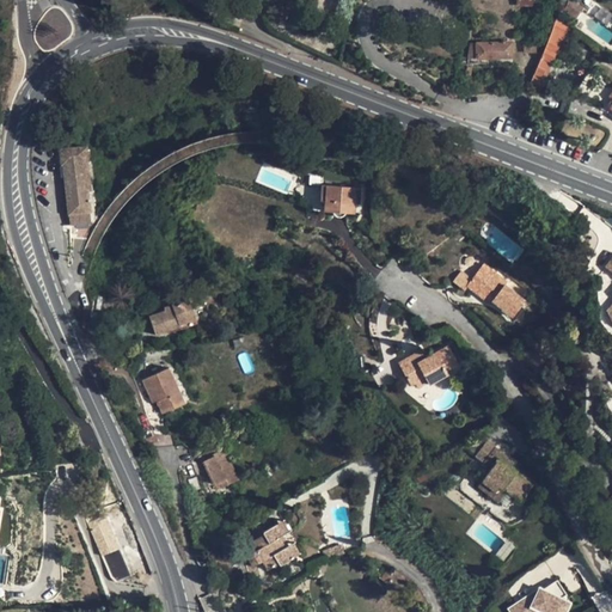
[(570,0),(567,0),(565,4),(567,5),(564,10),(575,17),(581,7),(570,0)]
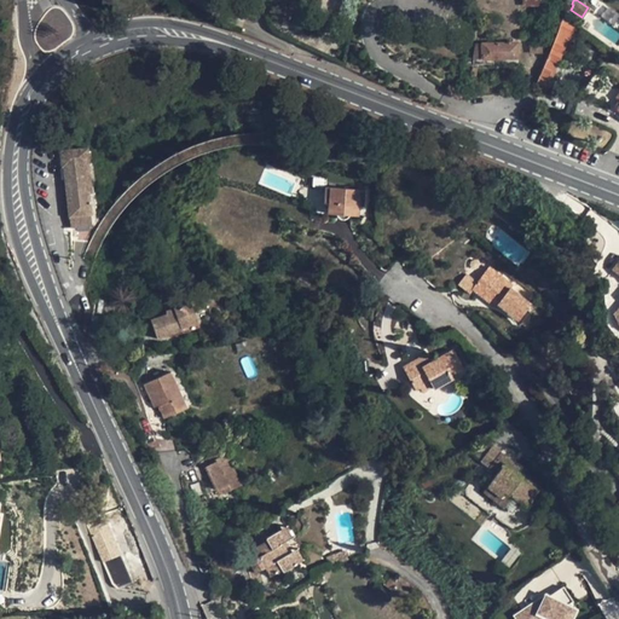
[(571,41),(579,24),(568,21),(561,38),(568,40),(571,41)]
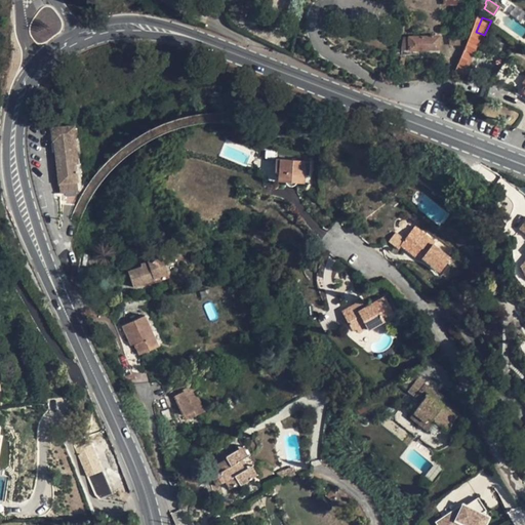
[(482,34),(476,32),(472,31),(463,50),(452,77),(457,77),(460,78),(461,75),(463,76),(468,68),(465,67),(471,53),(473,54),(482,34)]
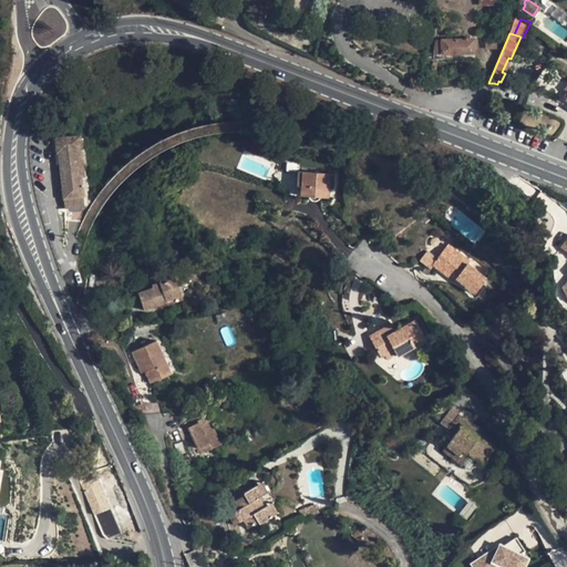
[(496,48),(496,39),(486,39),(486,49),(496,48)]
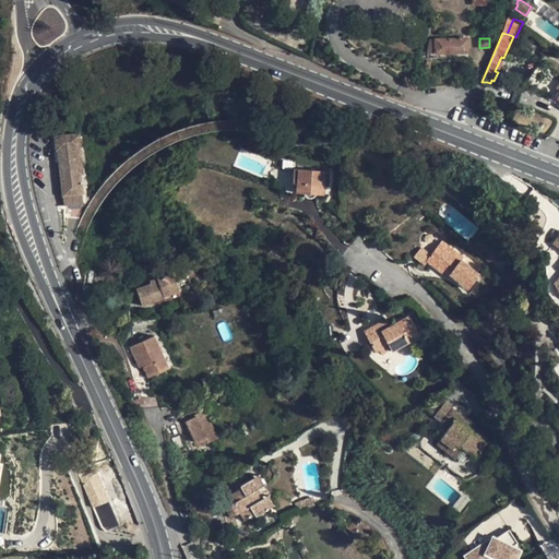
[(467,39),(430,39),(428,54),(468,52),(467,39)]
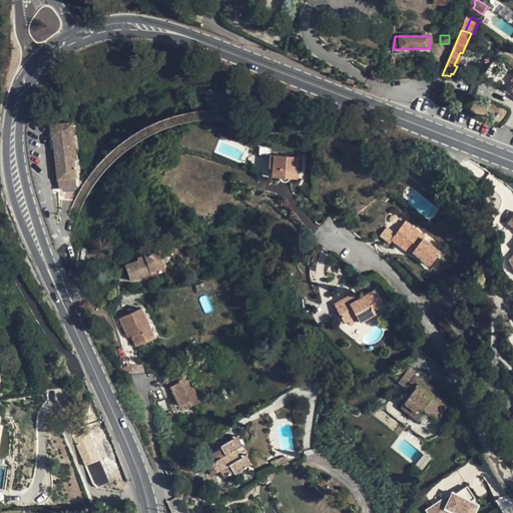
[(52,137),(53,137),(59,188),(77,186),(71,138),(74,137),(72,122),(51,125),(52,137)]
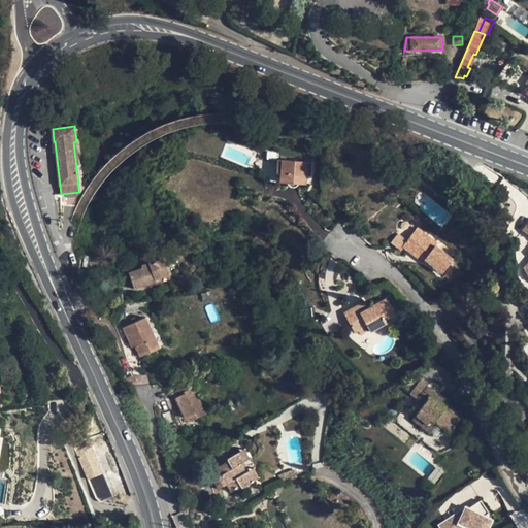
[(312,162),(277,160),(276,173),(281,173),(281,182),(288,182),(288,184),(290,186),(292,187),(293,188),(295,187),(296,187),(298,185),(299,185),(299,183),(306,184),(306,175),(310,176),(312,162)]
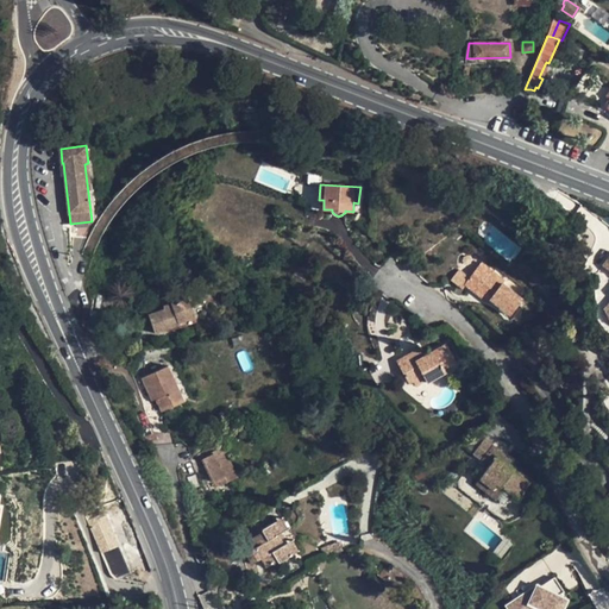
[(604,267),(586,261),(582,272),(598,280),(604,267)]
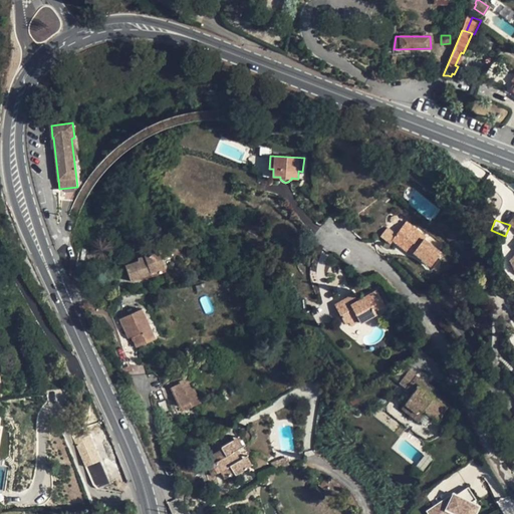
[(424,239),(426,237),(406,222),(397,234),(393,240),(394,241),(406,251),(409,247),(415,251),(414,252),(431,266),(442,253),(424,239)]
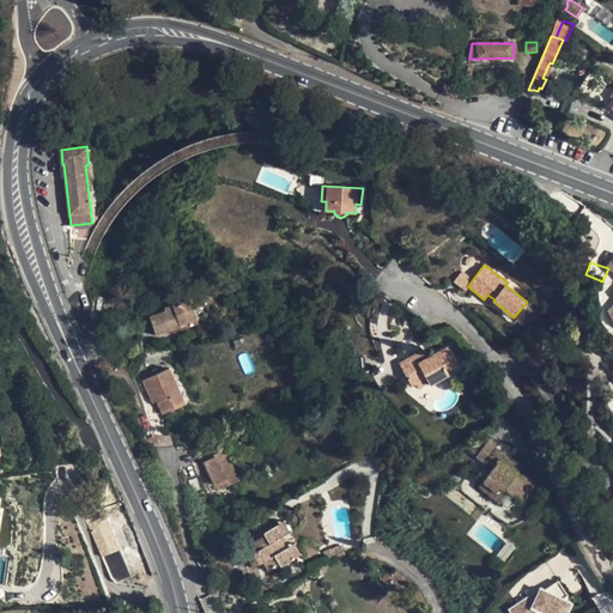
[(468,286),(473,279),(462,272),(454,281),(466,291),(469,287),(468,286)]
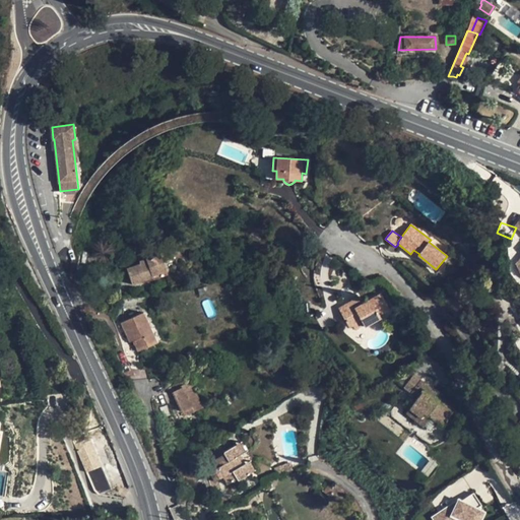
[(413,250),(410,254),(416,258),(418,255),(419,254),(413,250)]
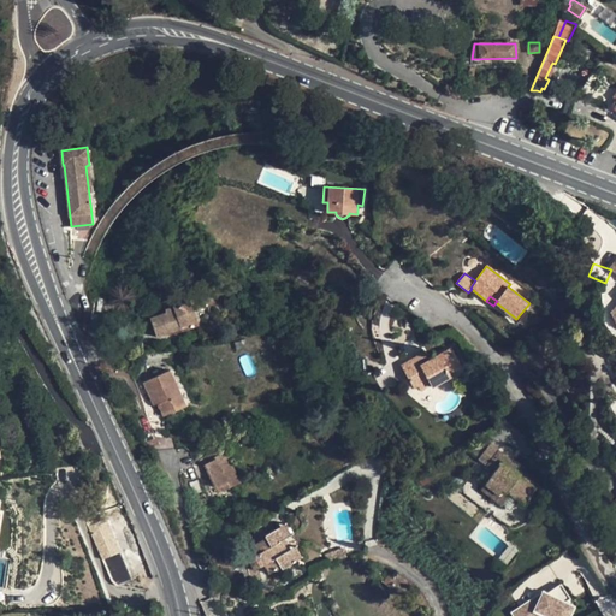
[(157,337),(182,329),(181,326),(197,320),(190,301),(165,309),(166,313),(149,318),(157,337)]
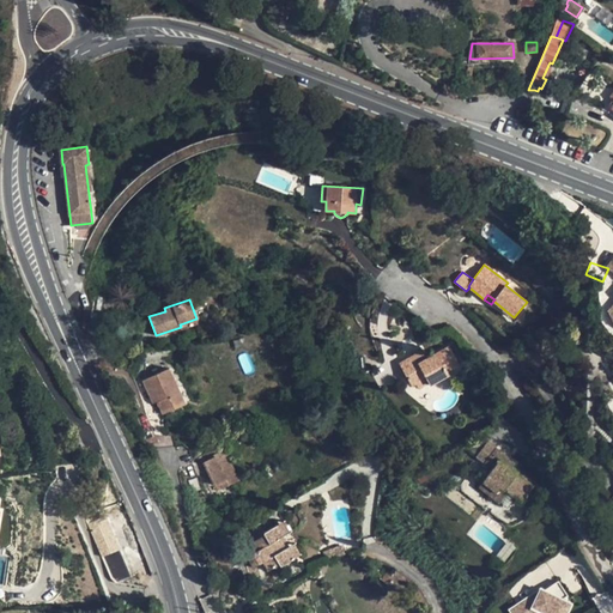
[(414,356),(399,364),(411,386),(416,383),(425,377),(429,383),(430,386),(449,375),(448,371),(460,364),(450,346),(426,359),(424,356),(417,359),(414,356)]
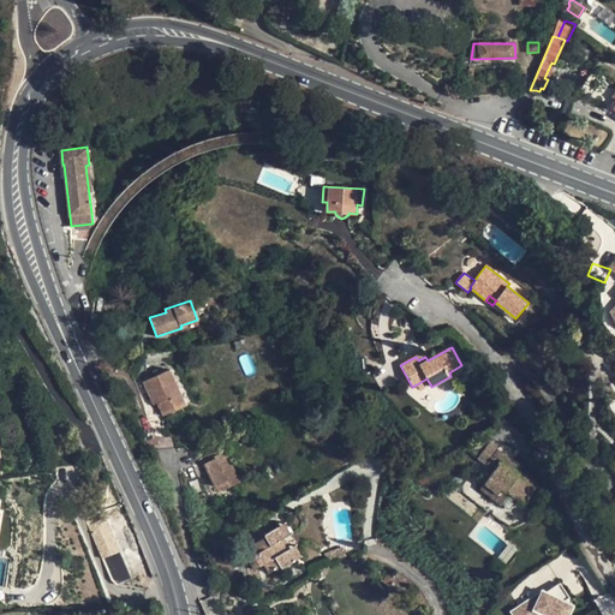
[(169,370),(144,382),(153,400),(155,399),(163,415),(186,405),(169,370)]
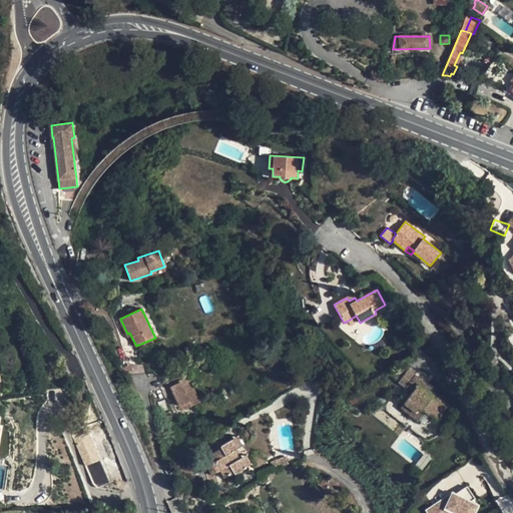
[(356,316),(348,321),(351,325),(359,321),(356,316)]
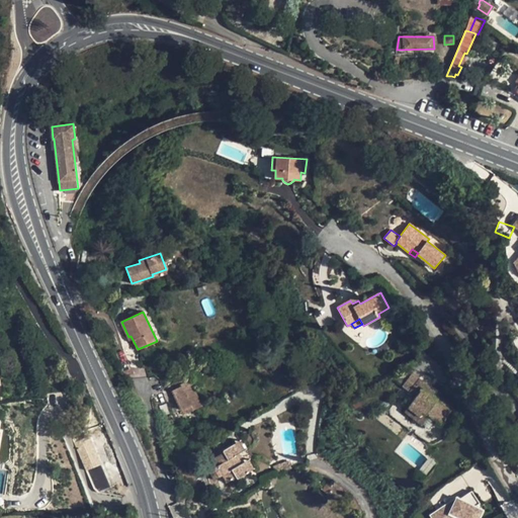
[(419,378),(412,373),(403,385),(410,391),(419,378)]
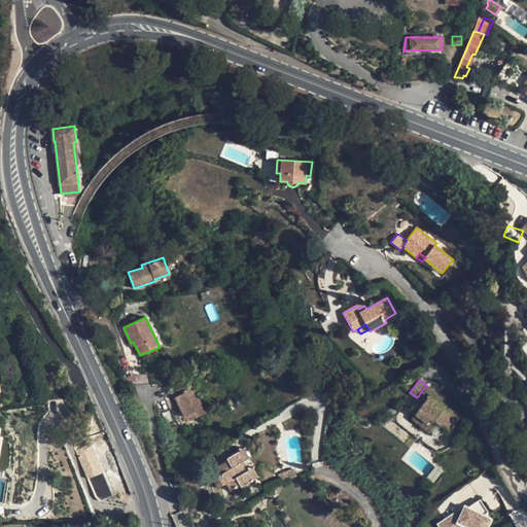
[(423,427),(430,419),(436,423),(448,431),(459,417),(440,402),(433,397),(436,393),(426,385),(417,397),(424,402),(412,418),(423,427)]
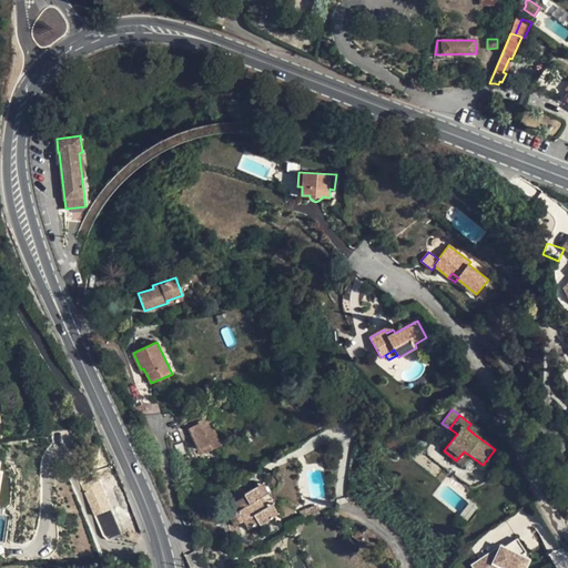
[(189,428),(199,449),(208,445),(211,450),(222,445),(208,416),(198,421),(196,417),(185,423),(189,428)]
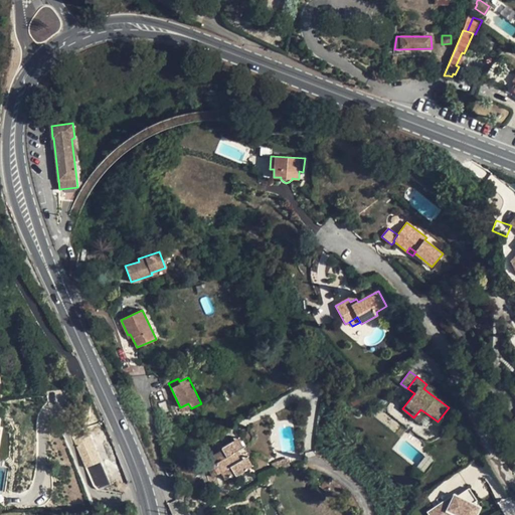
[(434,389),(426,384),(423,388),(430,393),(434,389)]
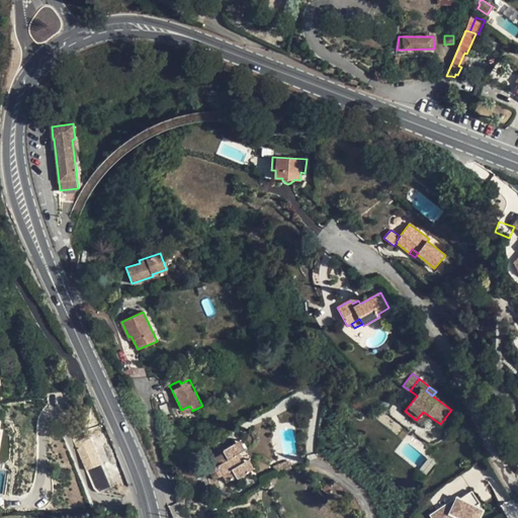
[(189,406),(176,412),(178,417),(192,411),(189,406)]
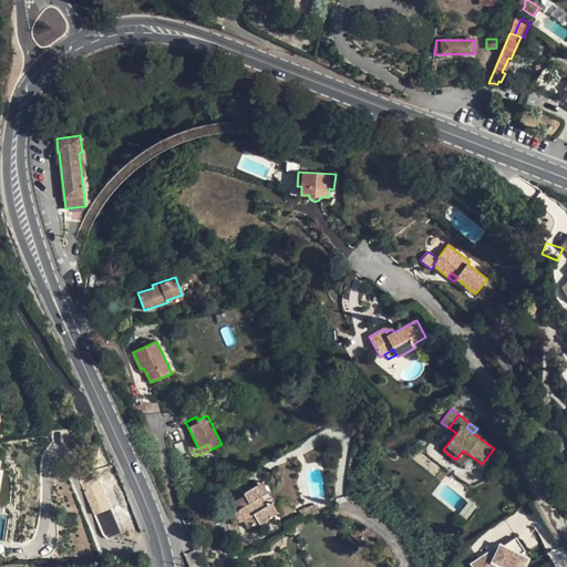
[(463,451),(455,460),(462,465),(470,455),(463,451)]
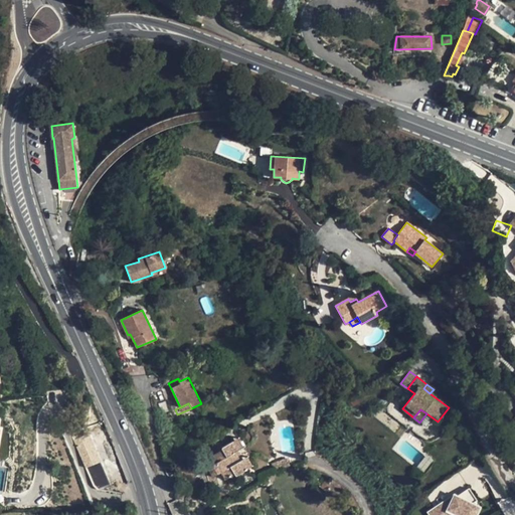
[(110,484),(89,434),(73,441),(94,486),(98,490),(110,484)]
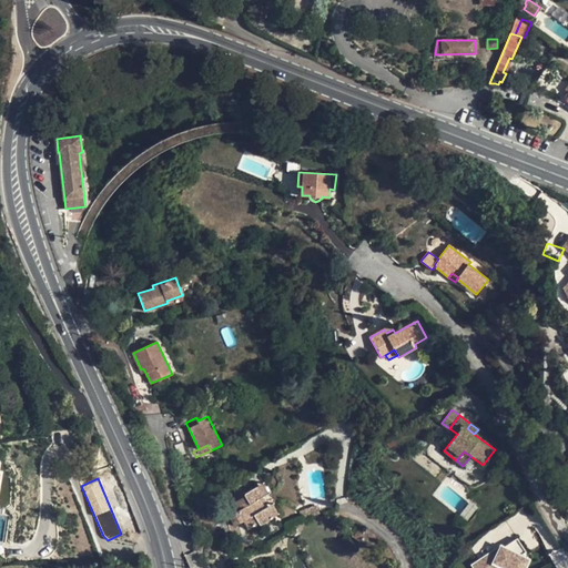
[(236,480),(226,486),(235,501),(245,496),(244,495),(236,480)]
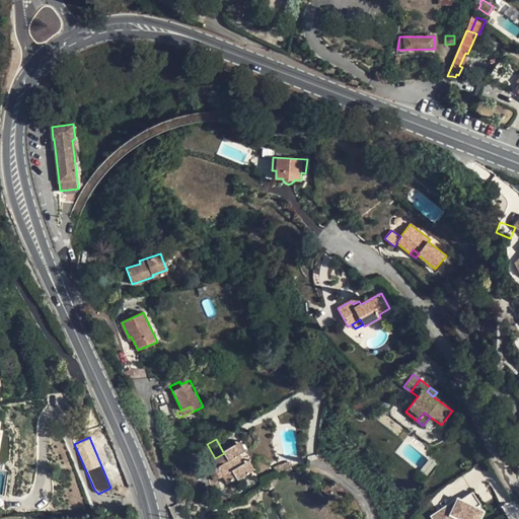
[(240,441),(235,443),(241,453),(245,450),(240,441)]
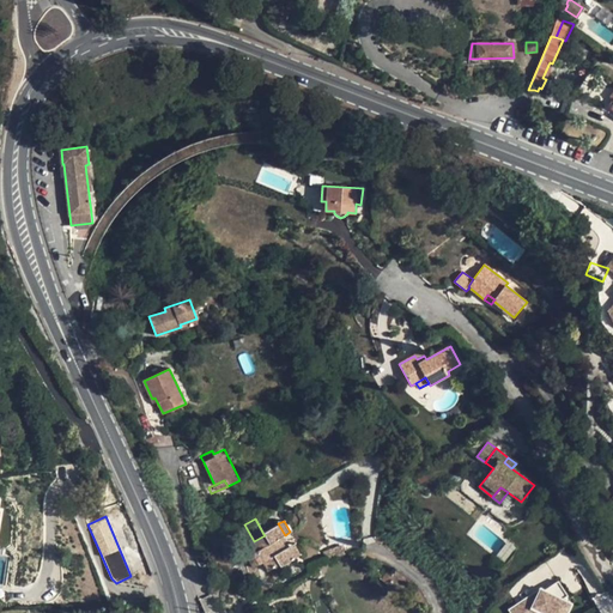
[(259,550),(248,557),(254,568),(263,563),(268,571),(280,564),(280,565),(281,566),(283,566),(295,558),(289,547),(286,548),(280,539),(285,535),(278,523),(263,533),(263,534),(265,535),(254,541),(259,550)]
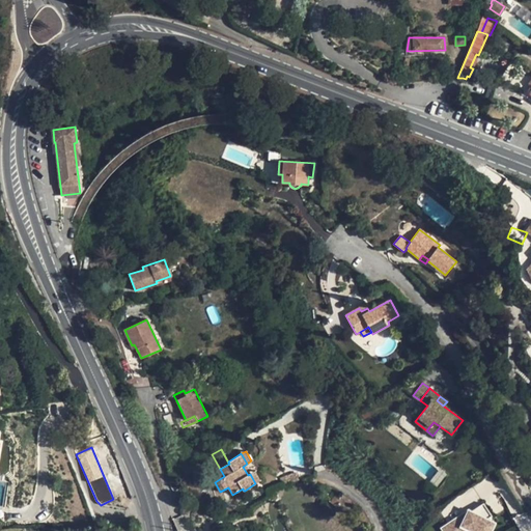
[(254,471),(250,474),(255,483),(260,480),(254,471)]
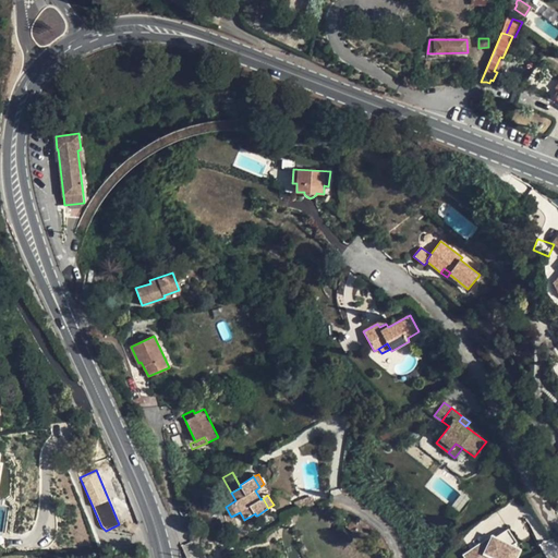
[(112,498),(109,500),(119,524),(123,522),(112,498)]
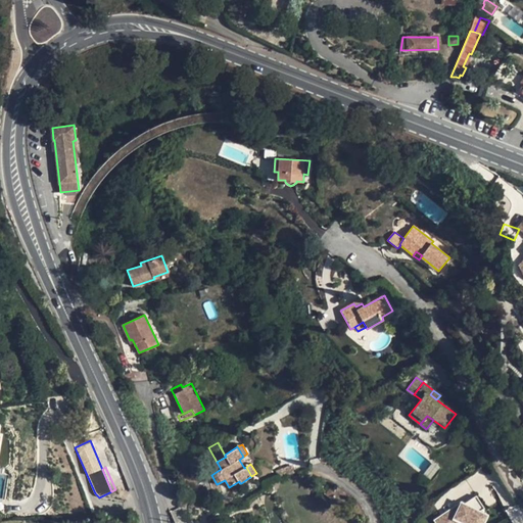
[(392,476),(397,472),(392,468),(388,472),(392,476)]
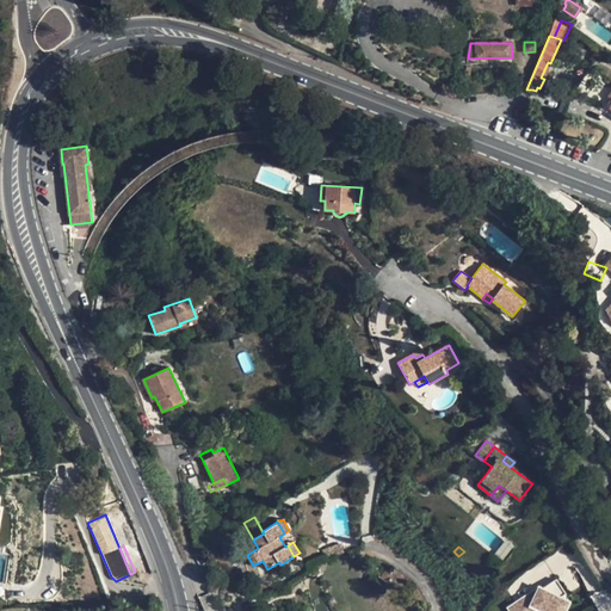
[(510,610),(538,610),(539,610),(541,610),(565,610),(569,603),(538,588),(536,593),(534,592),(508,608),(510,610)]
